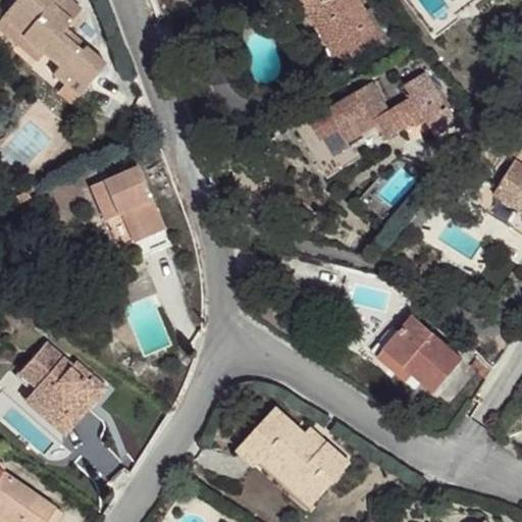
[(15,0),(1,17),(44,54),(51,46),(65,58),(59,66),(53,74),(64,85),(79,96),(106,63),(86,46),(82,50),(61,34),(65,29),(72,20),(56,6),(61,0),(15,0)]
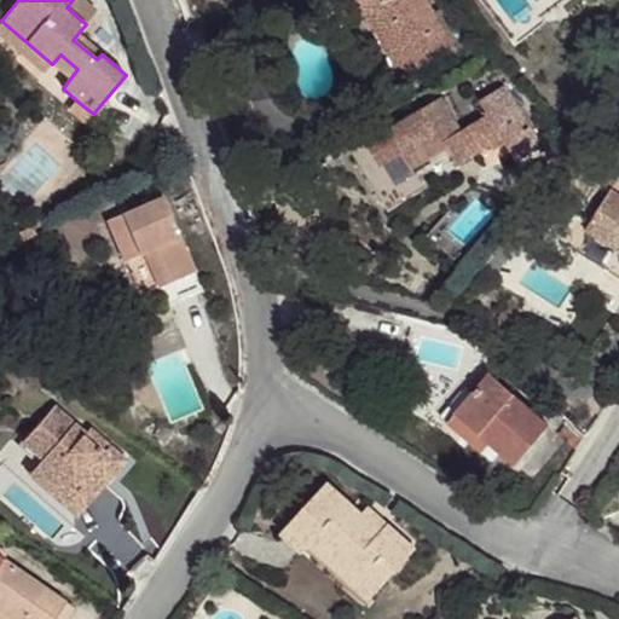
[(81,0),(73,0),(67,7),(86,24),(96,12),(81,0)]
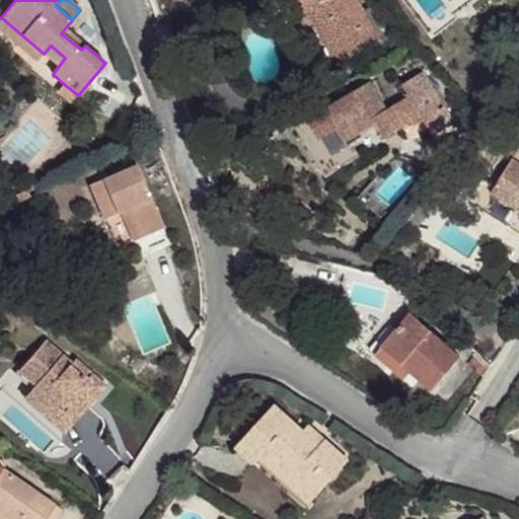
[(326,36),(342,64),(381,41),(358,0),(291,0),(301,16),(316,8),(330,33),(326,36)]
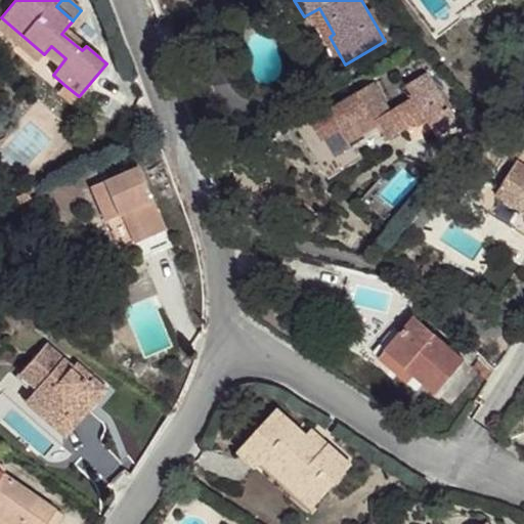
[(319,8),(304,16),(335,71),(345,64),(330,37),(334,34),(319,8)]
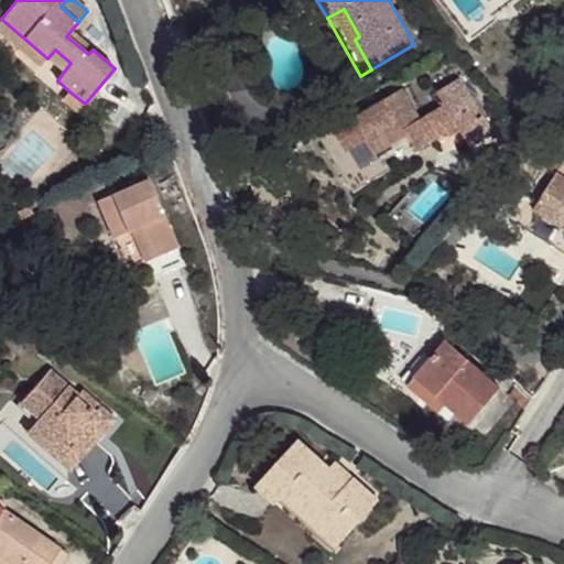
[(0,32),(41,67),(47,58),(1,19),(0,20),(0,32)]
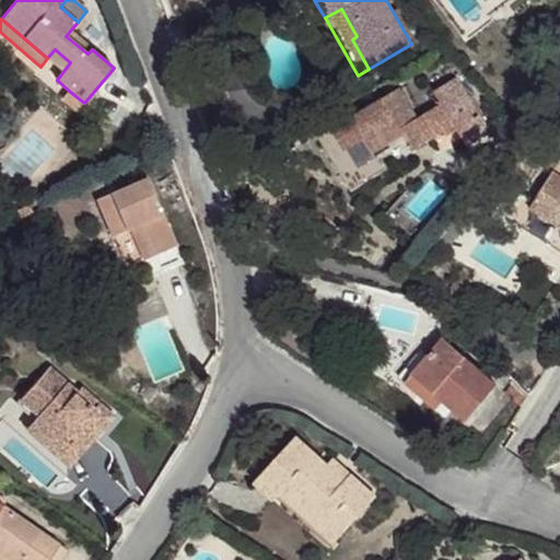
[(70,31),(66,36),(88,54),(92,49),(70,31)]
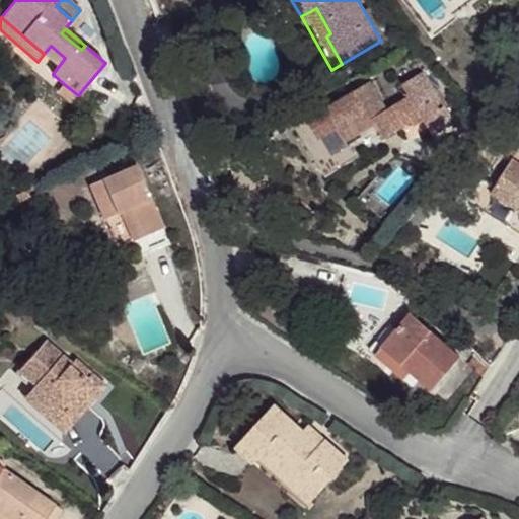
[(65,58),(51,46),(44,54),(59,66),(65,58)]
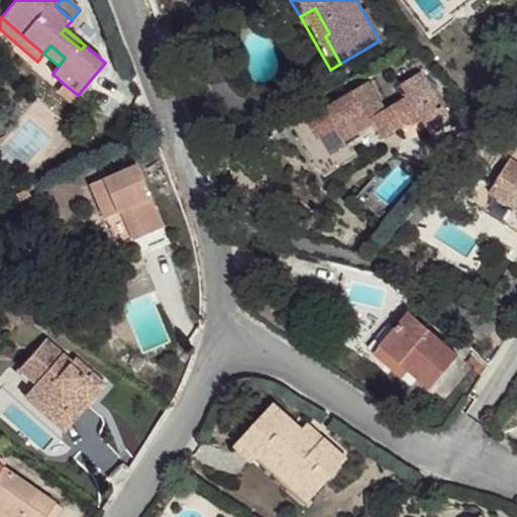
[(369,82),(315,114),(327,135),(337,129),(341,135),(370,118),(373,124),(382,138),(419,116),(432,136),(453,123),(421,72),(400,85),(408,98),(386,111),(369,82)]
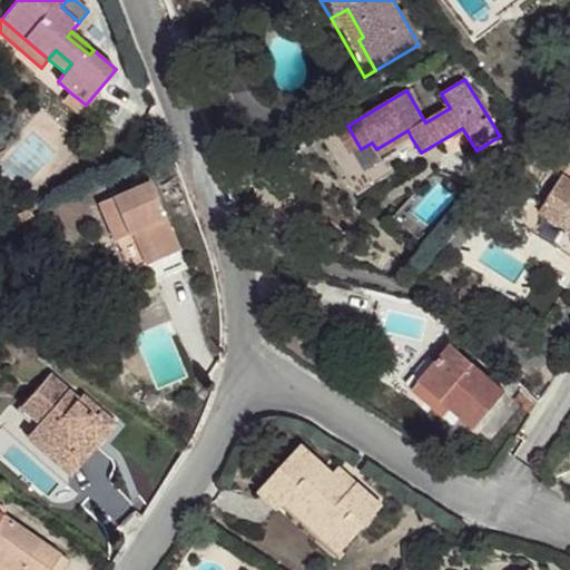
[(79,114),(86,105),(70,92),(64,100),(79,114)]
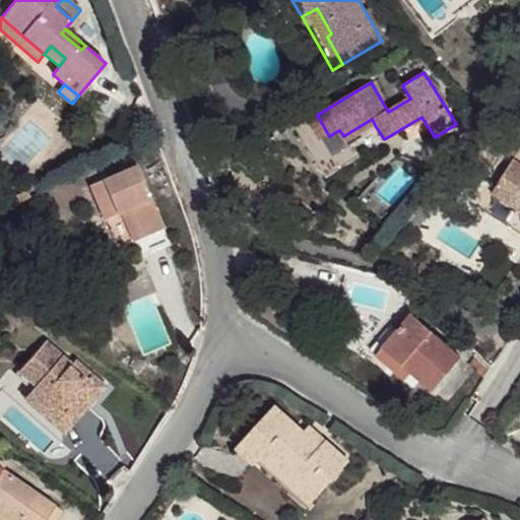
[(317,115),(310,119),(322,140),(329,136),(317,115)]
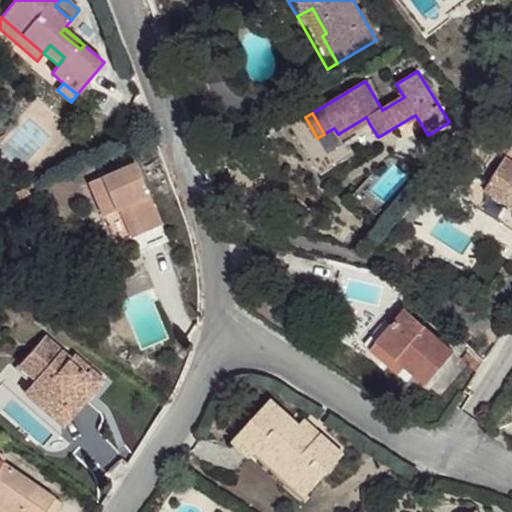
[(366,117),(338,134),(341,140),(369,123),(366,117)]
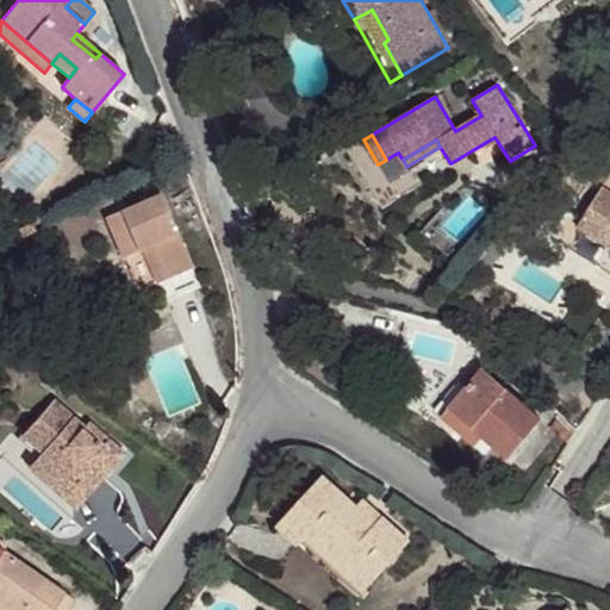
[(609,174),(602,188),(567,243),(609,271),(609,174)]
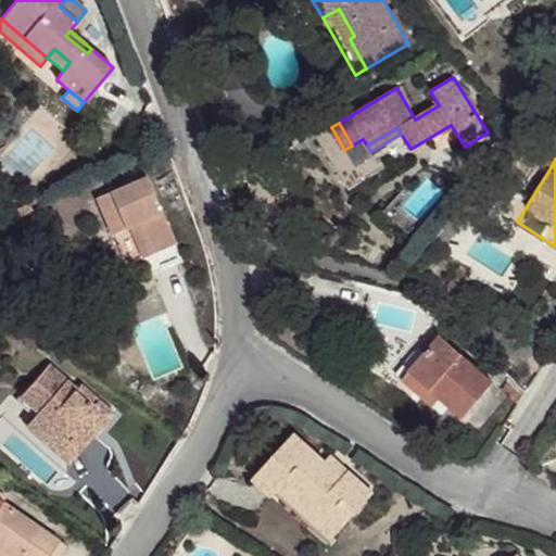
[(152,275),(182,262),(147,177),(97,198),(112,235),(129,227),(139,223),(152,254),(144,257),(152,275)]
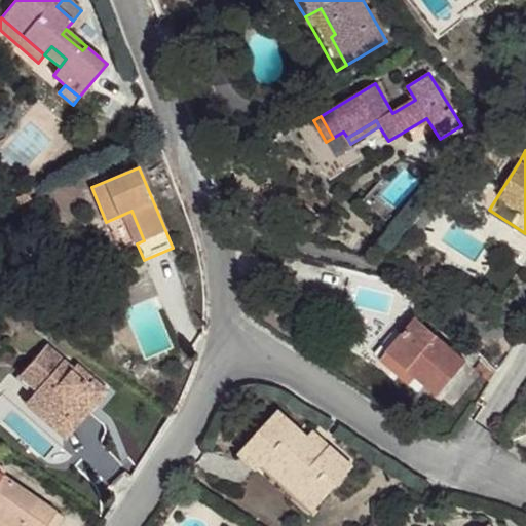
[(21,205),(31,200),(27,193),(16,198),(21,205)]
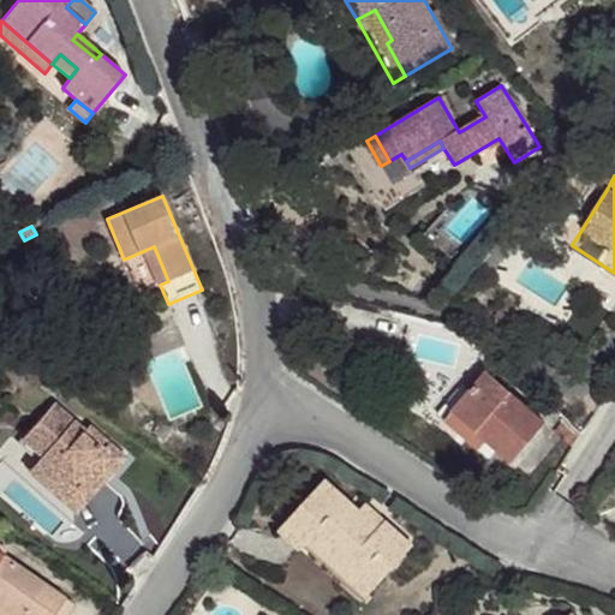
[(168,281),(154,246),(143,251),(159,286),(160,285),(168,281)]
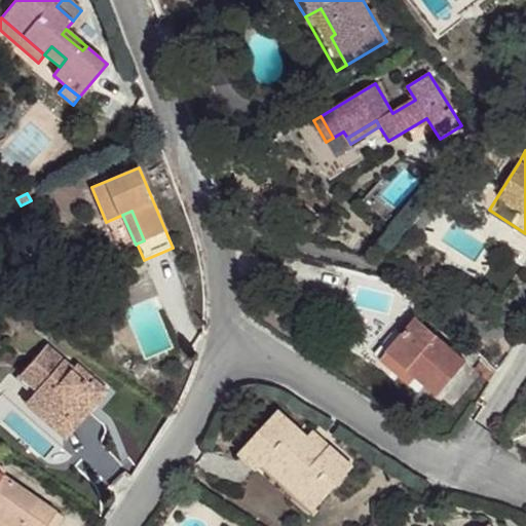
[(425,269),(433,275),(439,268),(431,261),(425,269)]
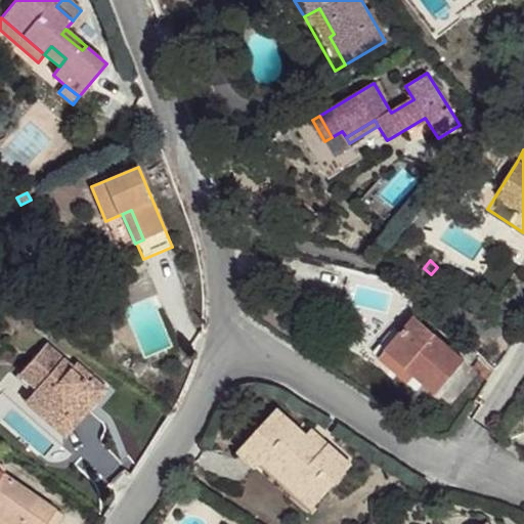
[(436,394),(464,361),(415,318),(399,335),(394,330),(380,346),(413,375),(407,383),(418,391),(424,384),(436,394)]
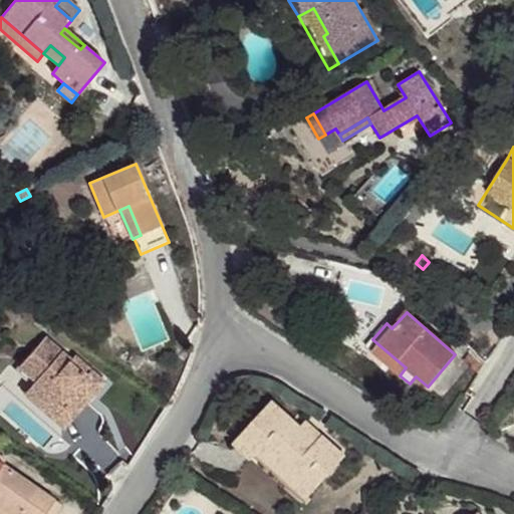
[(92,397),(104,382),(74,356),(71,360),(45,337),(19,367),(35,381),(31,386),(61,413),(83,388),(92,397)]
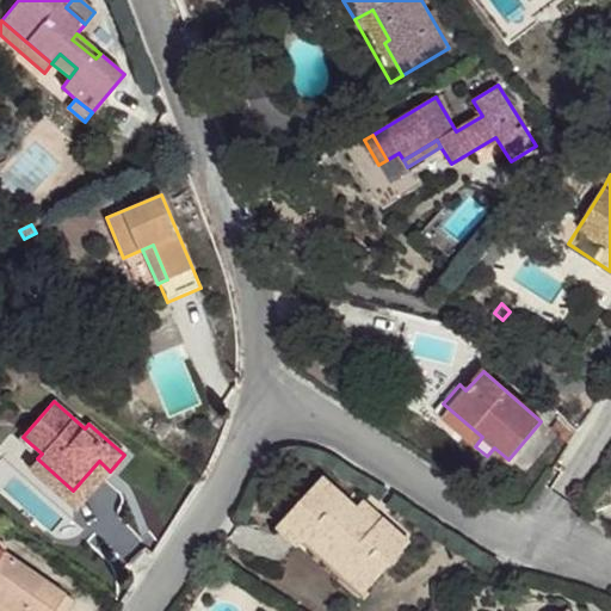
[(475,446),(482,437),(443,403),(436,412),(475,446)]
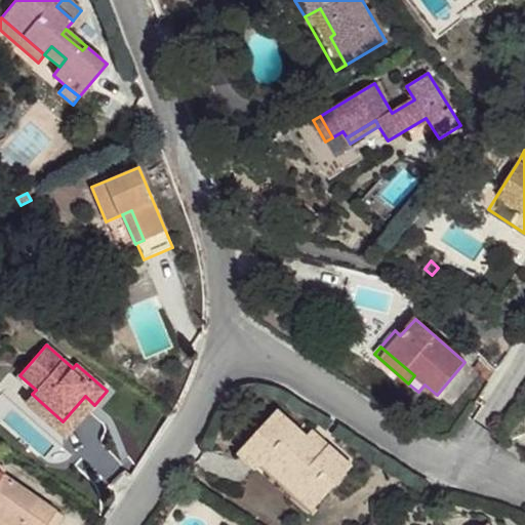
[(130,369),(140,376),(149,364),(139,357),(130,369)]
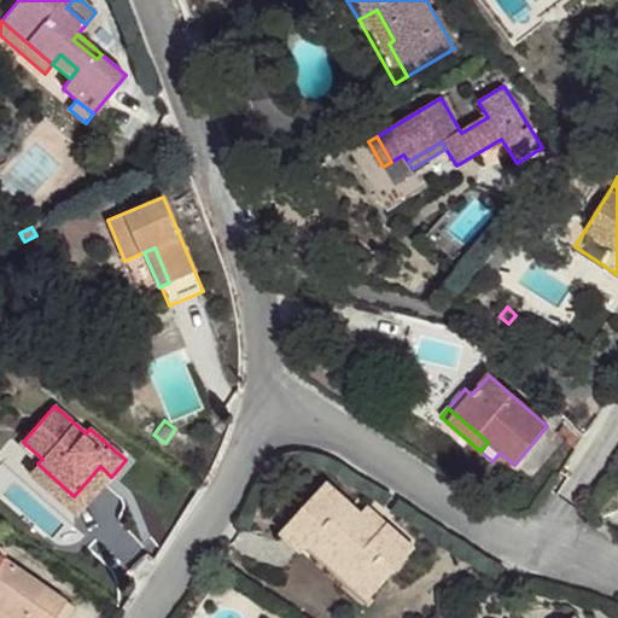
[(576,450),(586,435),(569,420),(558,433),(576,450)]
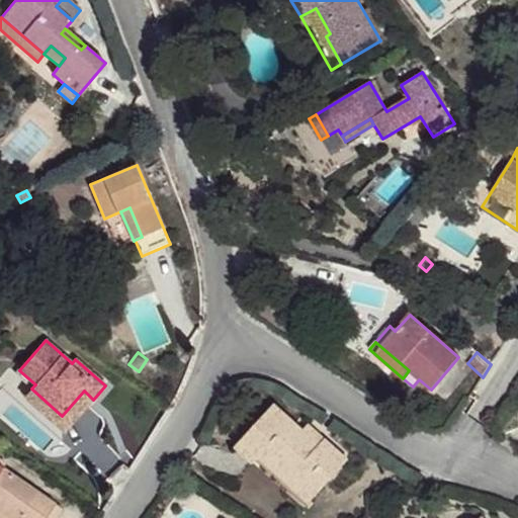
[(93,400),(84,391),(62,416),(31,389),(23,398),(64,433),(93,400)]
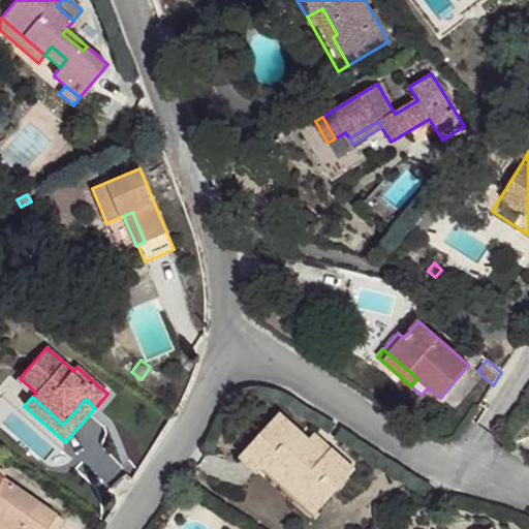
[(334,495),(355,470),(332,448),(325,455),(309,440),(280,413),(241,457),(258,473),(271,461),(309,496),(320,483),(334,495)]
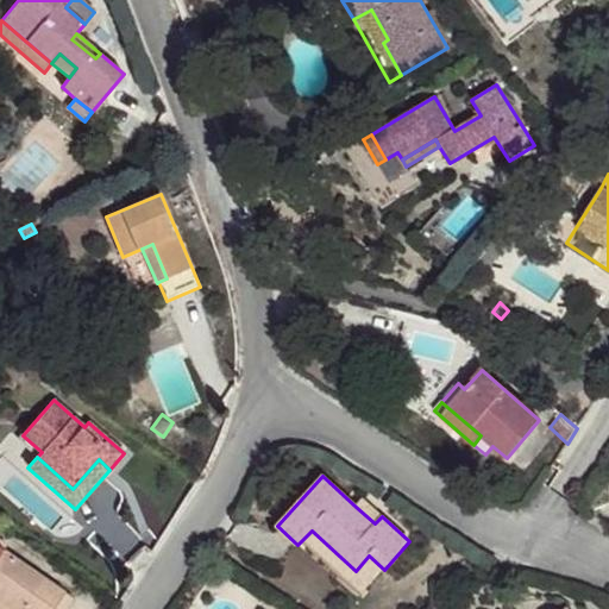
[(356,507),(375,523),(382,516),(363,498),(356,507)]
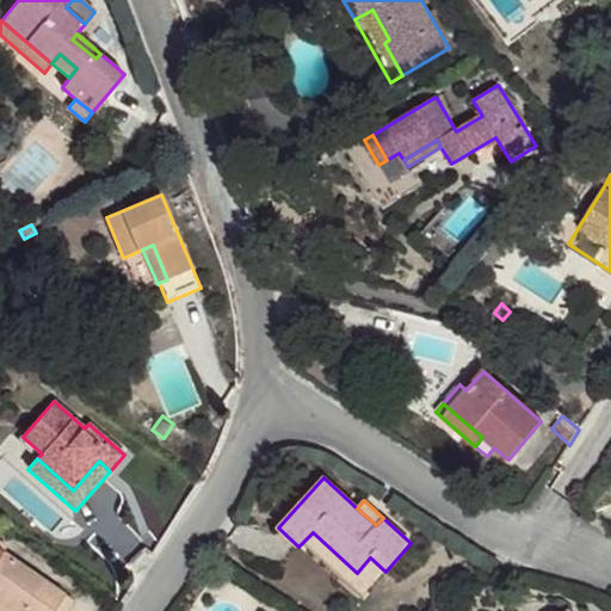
[(358,602),(386,572),(370,557),(357,573),(313,532),(298,547),(358,602)]
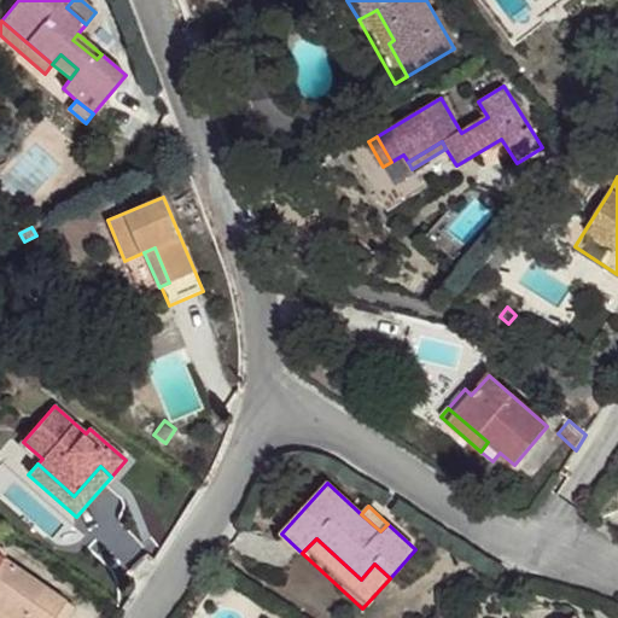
[(66,617),(74,607),(0,555),(0,611),(10,617),(66,617)]
